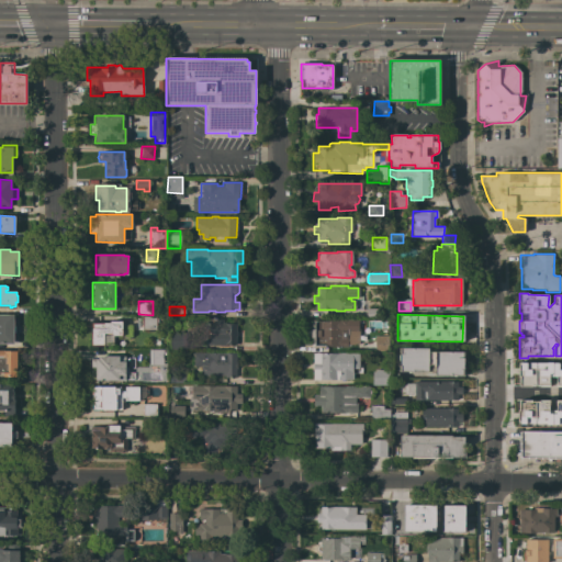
[(0,344),(0,315),(13,315),(13,326),(14,326),(14,333),(13,333),(13,344),(0,344)]
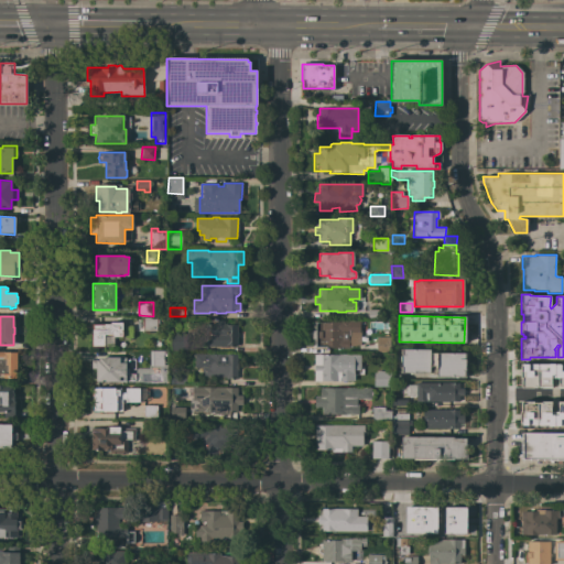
[(142,317),(156,317),(156,320),(158,320),(158,324),(156,324),(156,331),(153,331),(153,333),(148,333),(148,331),(142,331),(142,317)]
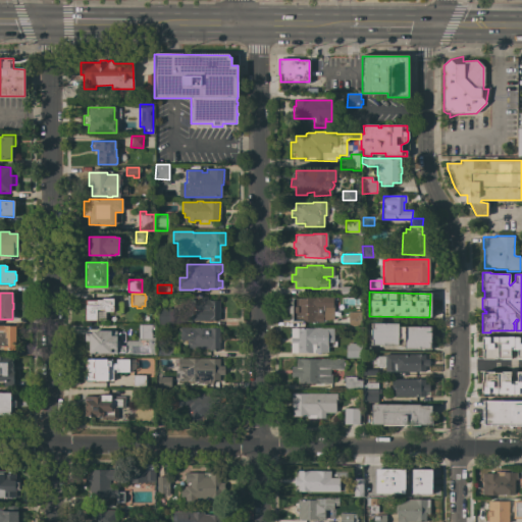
[(209,320),(209,321),(203,321),(203,320),(189,319),(190,300),(200,300),(200,297),(206,297),(206,300),(218,300),(218,320),(209,320)]
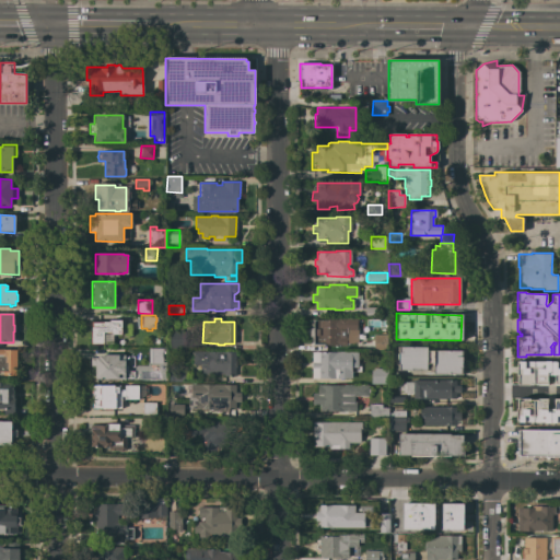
[(328,346),(328,345),(313,345),(313,337),(310,337),(308,328),(313,328),(313,319),(328,319),(338,319),(338,318),(358,318),(358,342),(346,343),(346,346),(328,346)]
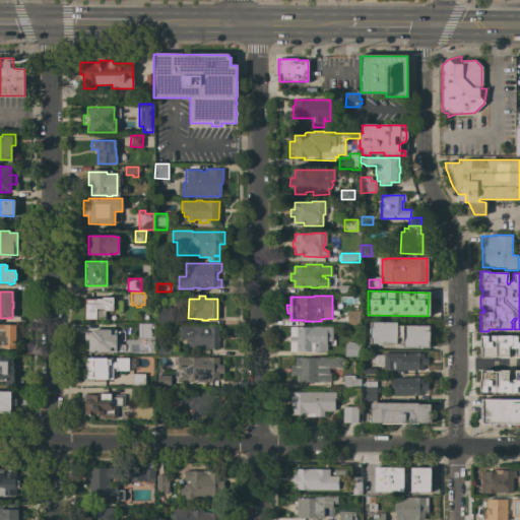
[(84,299),(102,299),(102,297),(116,297),(116,301),(122,301),(122,314),(113,314),(113,311),(105,311),(105,319),(84,319),(84,313),(82,313),(82,310),(84,310),(84,309),(82,309),(82,306),(84,306),(84,299)]
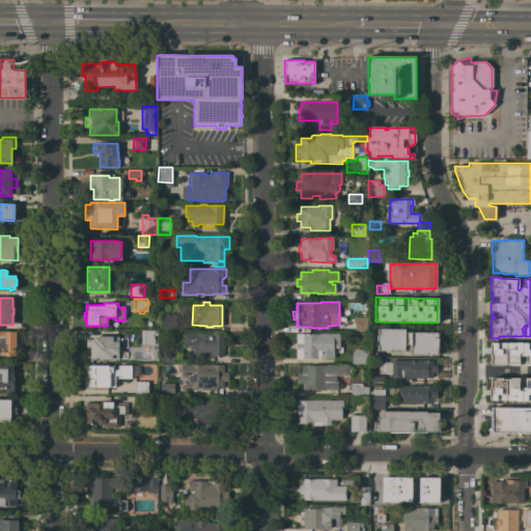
[(160,314),(174,314),(175,330),(160,330),(160,314)]
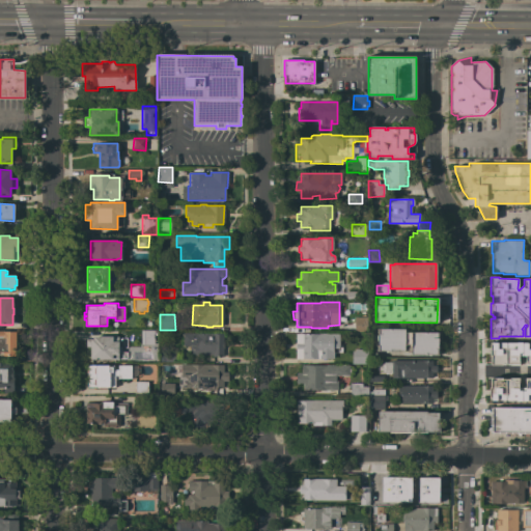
[(354,331),(354,317),(367,317),(367,331),(354,331)]
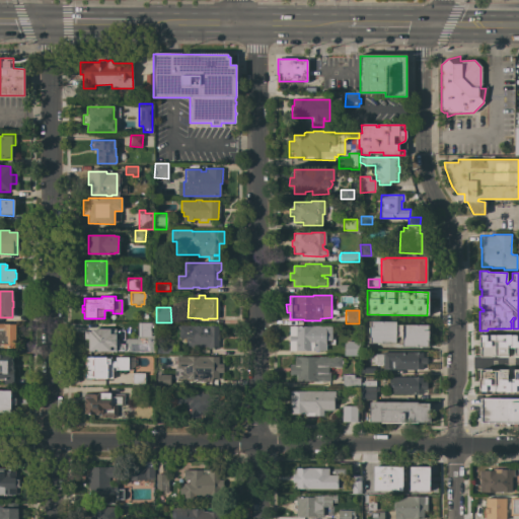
[(401,347),(401,338),(395,338),(395,344),(367,344),(367,338),(369,338),(369,327),(368,327),(368,321),(395,321),(395,324),(429,324),(429,330),(428,330),(428,347),(401,347)]
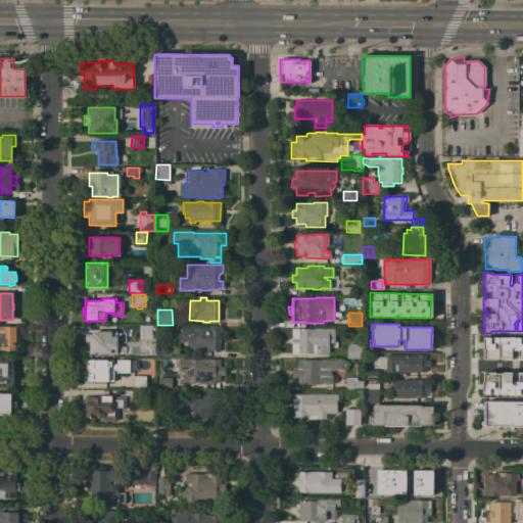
[(0,326),(3,326),(3,327),(15,327),(15,350),(0,350),(0,326)]
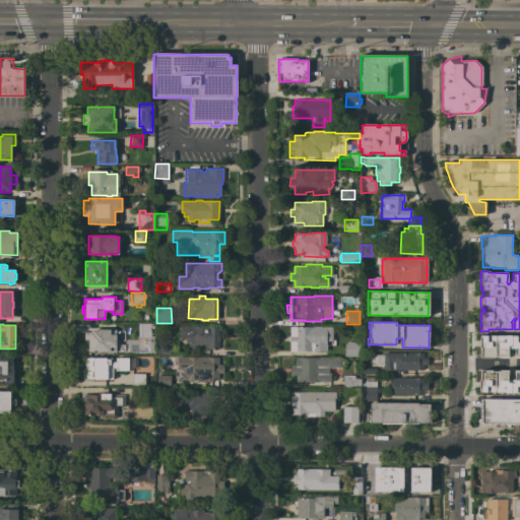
[(137,342),(137,324),(150,324),(150,342),(137,342)]
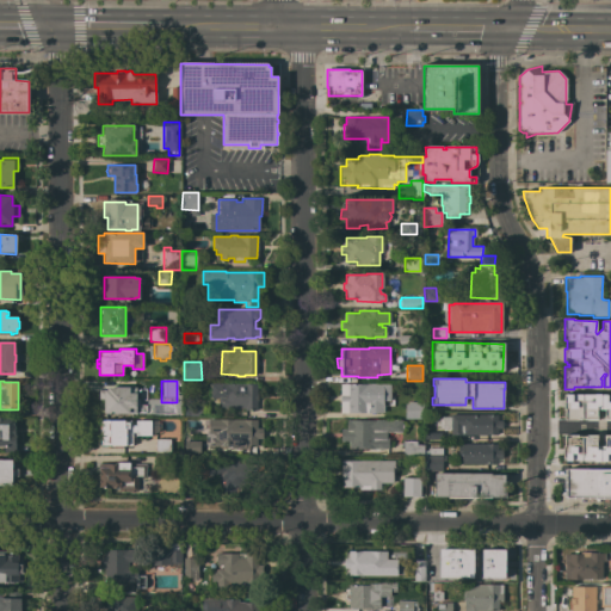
[(257,383),(257,394),(257,401),(257,411),(244,411),(244,409),(217,408),(217,399),(210,399),(210,383),(257,383)]
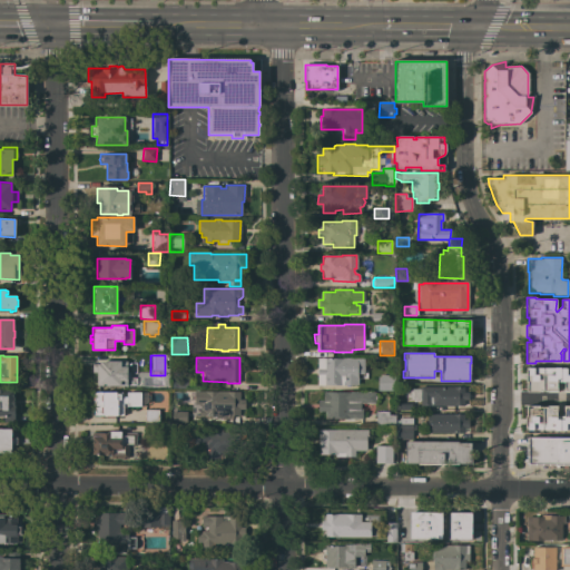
[(324,385),(316,385),(316,359),(363,359),(363,364),(363,374),(357,374),(357,379),(347,379),(347,384),(342,384),(342,385),(324,385)]
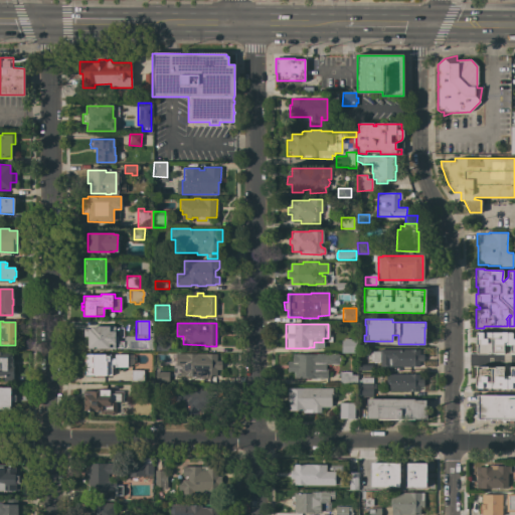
[(114,348),(109,348),(109,349),(88,348),(88,336),(82,336),(82,329),(90,329),(90,326),(115,327),(115,336),(117,336),(117,342),(115,342),(115,344),(114,344),(114,348)]
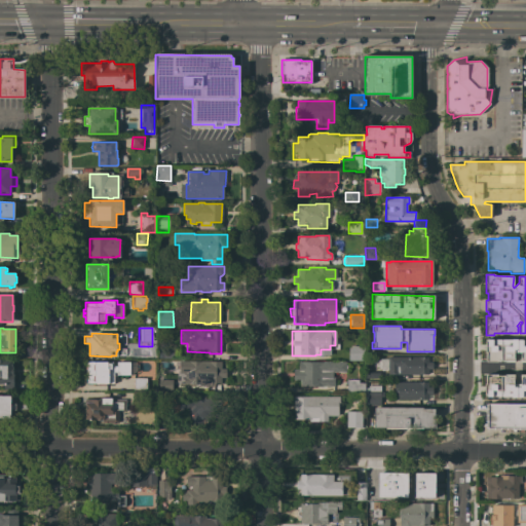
[(525,339),(485,339),(485,361),(516,362),(525,362),(525,339)]
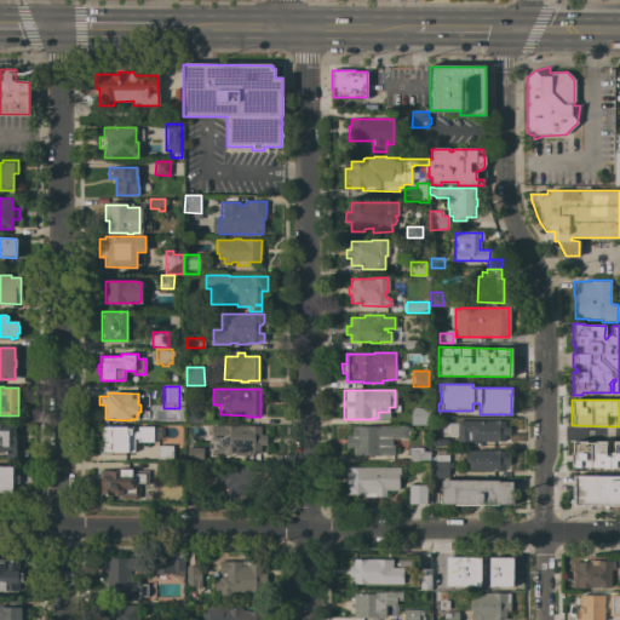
[(411,425),(411,411),(414,411),(414,408),(429,408),(429,425),(411,425)]
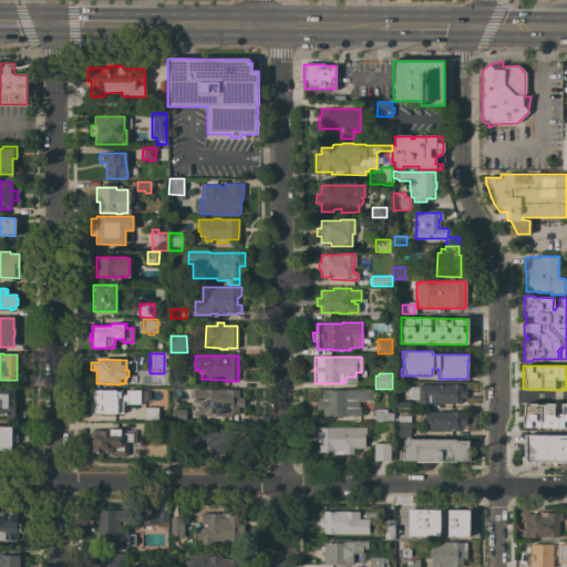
[(173,387),(173,377),(188,377),(188,387),(173,387)]
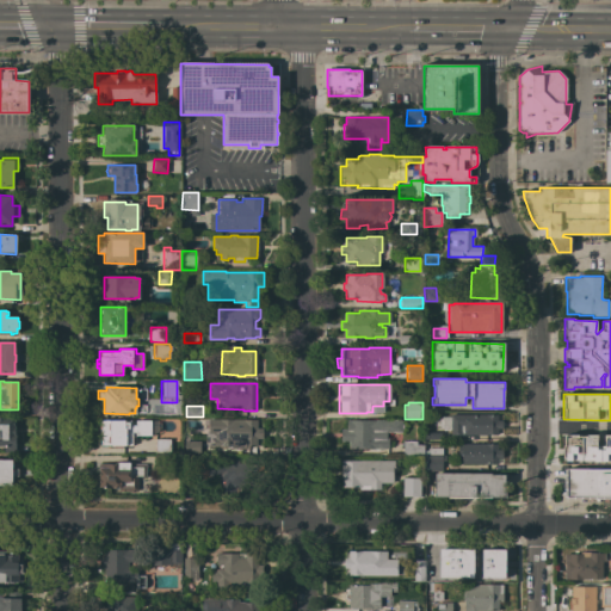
[(461,434),(461,432),(457,432),(457,429),(450,429),(450,414),(498,414),(498,420),(503,420),(503,429),(503,434),(461,434)]
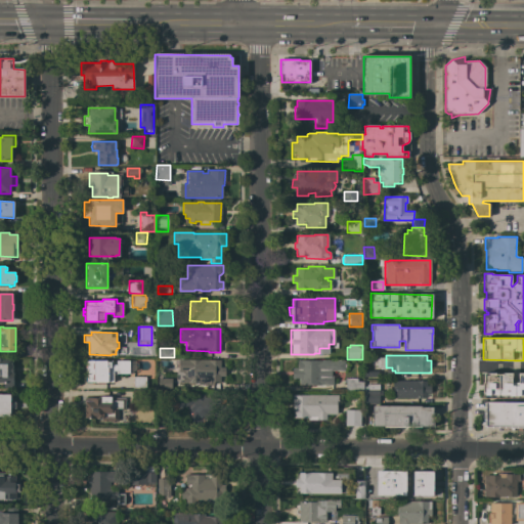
[(0,357),(4,357),(4,358),(12,358),(12,373),(13,373),(12,388),(2,388),(2,383),(0,383),(0,357)]
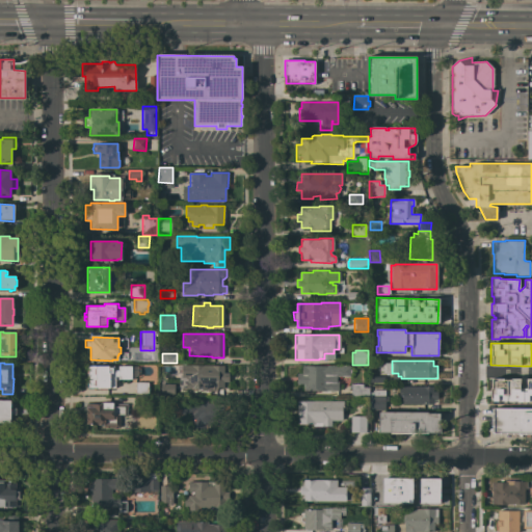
[(223,366),(223,372),(229,373),(229,382),(223,382),(223,390),(213,390),(213,391),(201,390),(201,389),(185,389),(185,381),(186,381),(186,377),(181,377),(181,365),(223,366)]
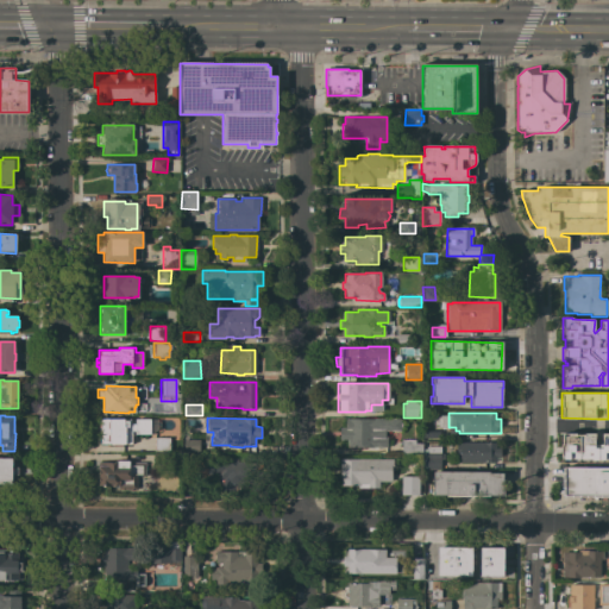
[(100,419),(130,419),(130,425),(135,425),(135,419),(156,419),(156,434),(150,434),(135,434),(135,432),(131,432),(131,444),(100,444),(100,433),(99,433),(98,424),(100,424),(100,419)]
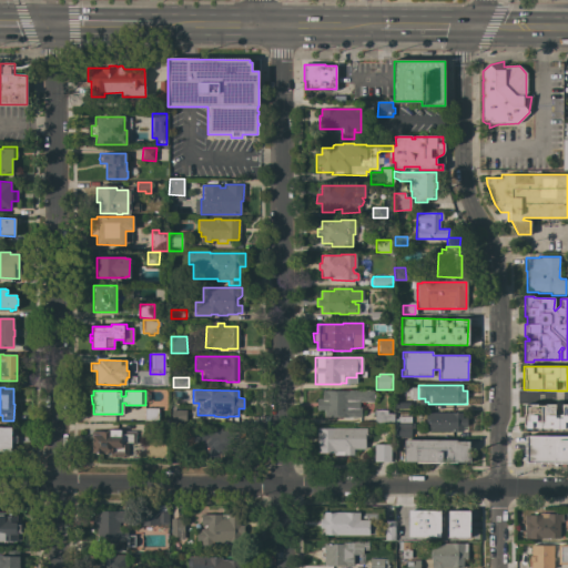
[(373,391),(373,402),(358,402),(358,407),(361,407),(361,417),(323,417),(323,411),(316,411),(316,399),(322,399),(322,391),(373,391)]
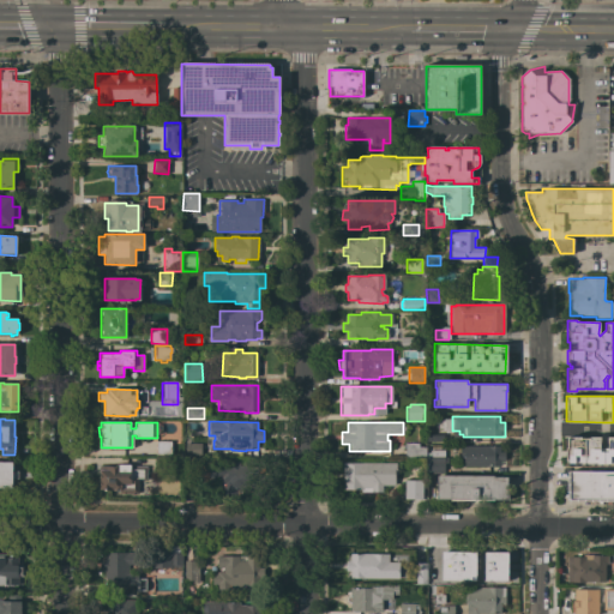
[(444,432),(444,443),(425,443),(425,432),(444,432)]
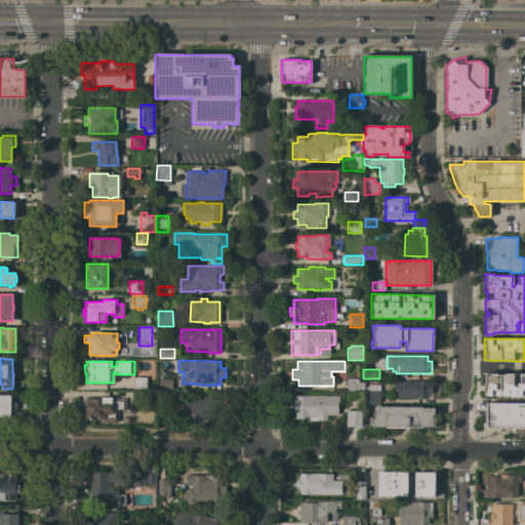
[(521,369),(524,369),(524,395),(522,395),(522,396),(489,396),(489,390),(485,390),(485,382),(489,382),(489,376),(498,376),(498,372),(521,372),(521,369)]
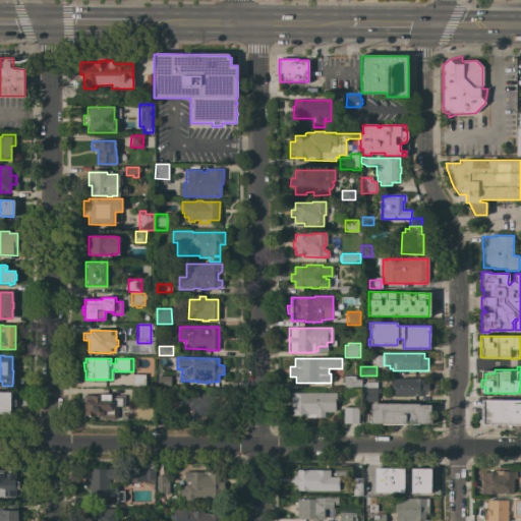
[(131,386),(131,374),(145,374),(145,386),(131,386)]
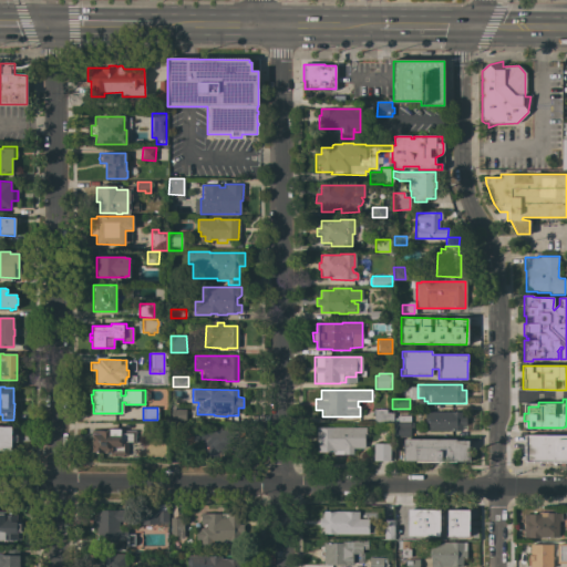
[(393,413),(392,422),(392,423),(373,423),(373,408),(382,408),(382,409),(387,409),(387,413),(393,413)]
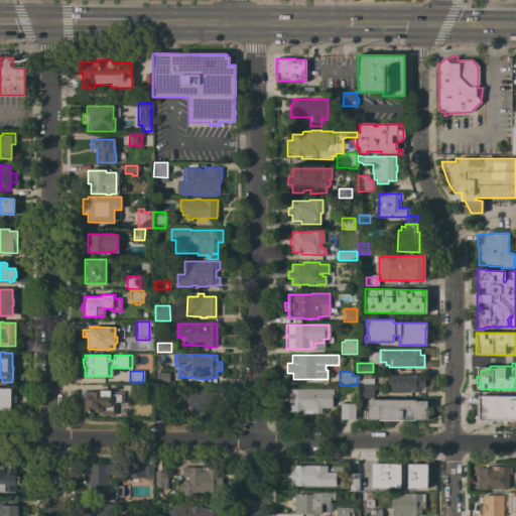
[(155,373),(168,373),(169,383),(155,383),(155,373)]
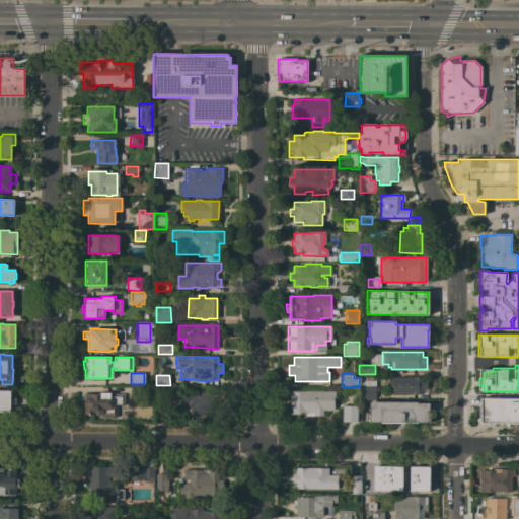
[(364,375),(364,381),(375,381),(375,386),(378,386),(378,392),(375,392),(375,398),(373,399),(361,399),(361,391),(361,386),(359,386),(360,378),(360,375),(364,375)]
